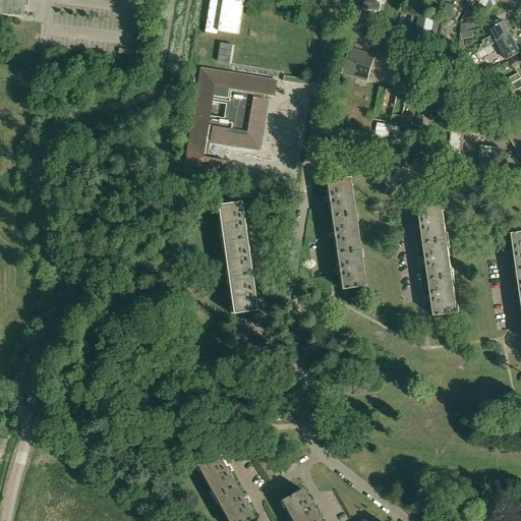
[(0,0),(0,14),(25,17),(26,0),(0,0)]
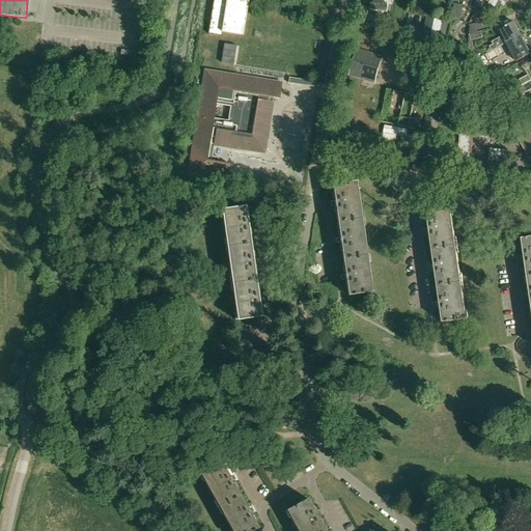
[(213,0),(210,24),(208,34),(221,36),(221,32),(243,35),(248,3),(248,0),(213,0)]
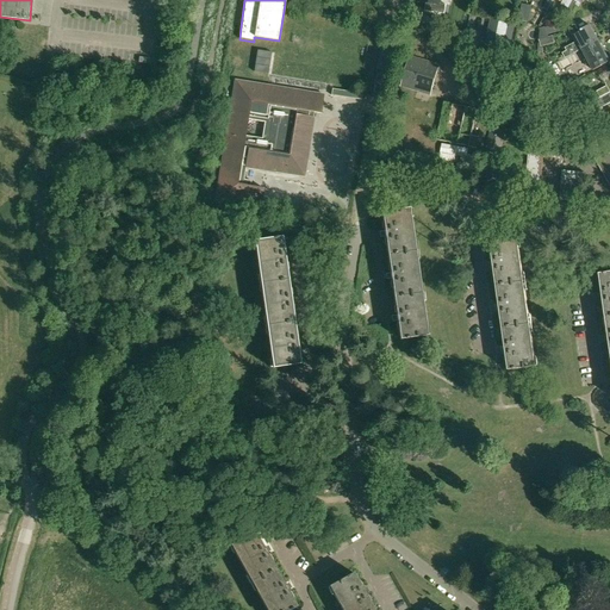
[(419,0),(419,1),(427,2),(425,11),(444,14),(446,5),(440,4),(440,0),(419,0)]
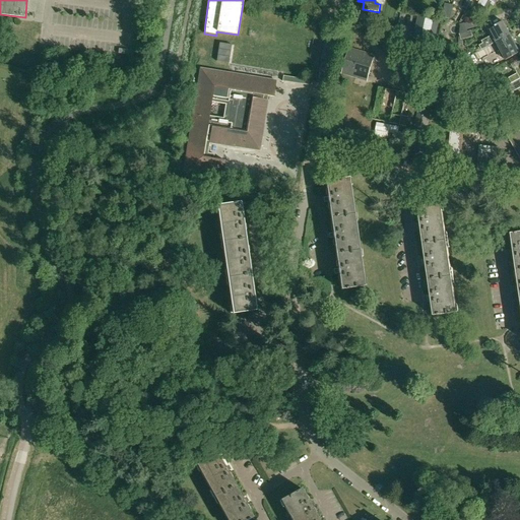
[(466,0),(463,6),(462,7),(463,8),(466,10),(467,8),(471,0),(466,0)]
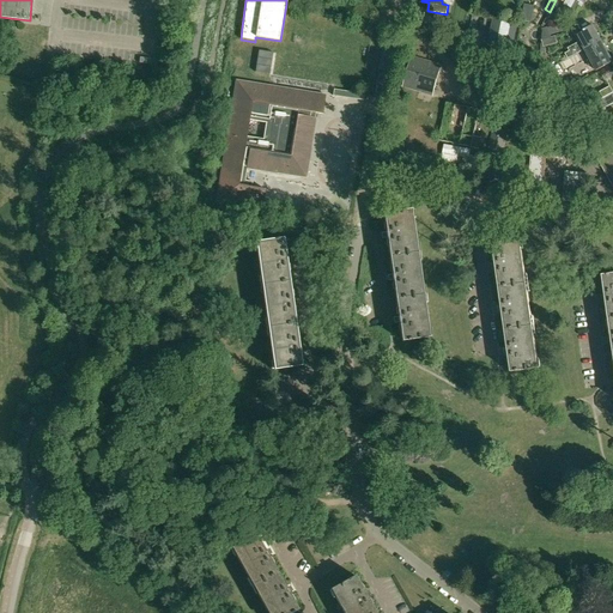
[(566,0),(565,5),(566,5),(562,13),(566,16),(571,8),(575,0),(566,0)]
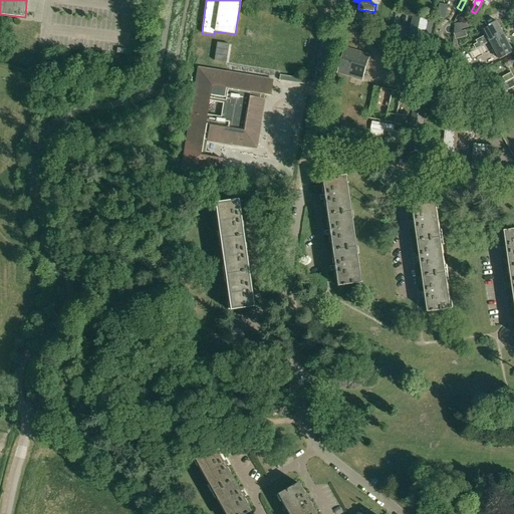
[(445,18),(448,5),(440,3),(438,17),(445,18)]
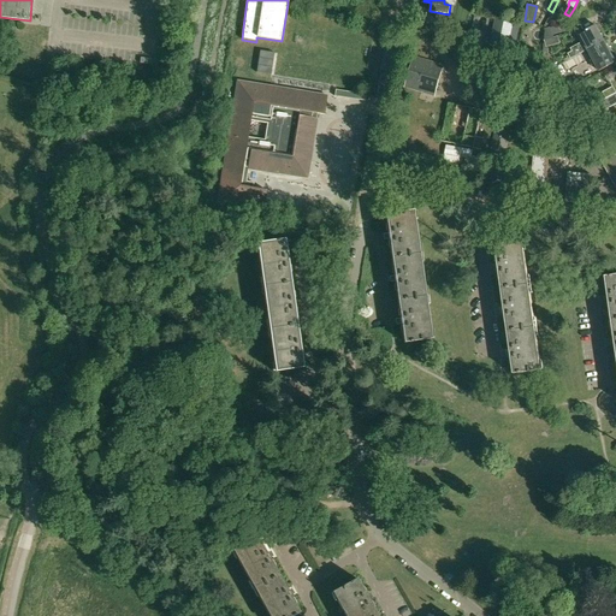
[(566,23),(551,28),(545,30),(544,40),(554,37),(554,35),(568,30),(566,23)]
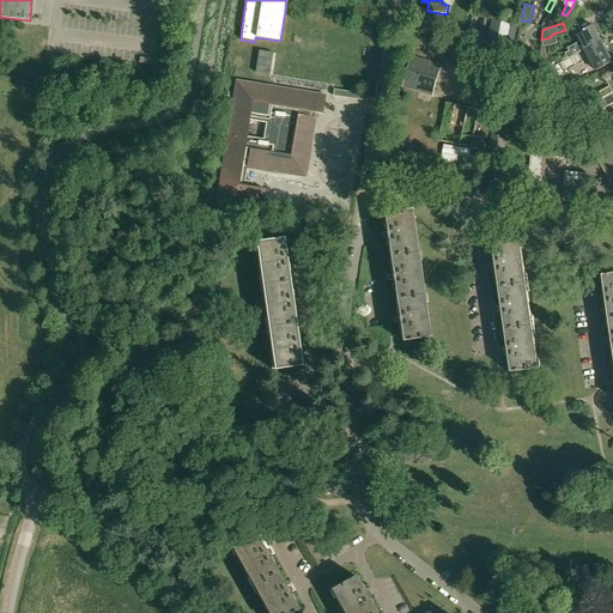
[(570,50),(566,53),(569,58),(584,49),(601,41),(593,25),(576,34),(580,42),(571,47),(569,48),(570,50)]
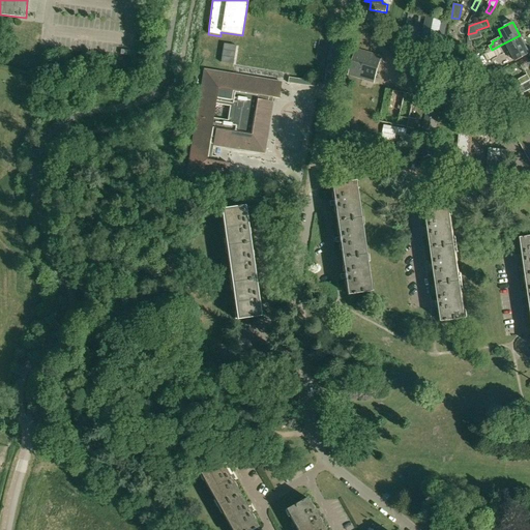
[(425,24),(422,38),(437,40),(439,27),(425,24)]
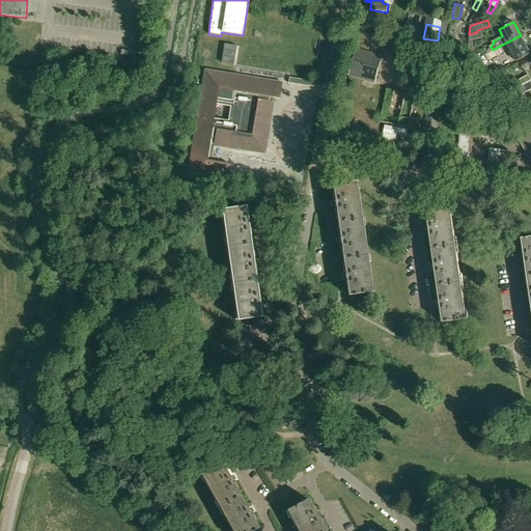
[(477,32),(469,34),(471,40),(482,37),(481,31),(477,32)]
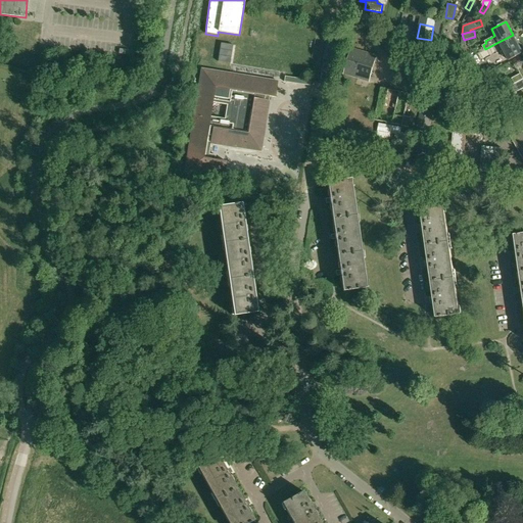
[(519,47),(513,35),(498,42),(506,55),(519,47)]
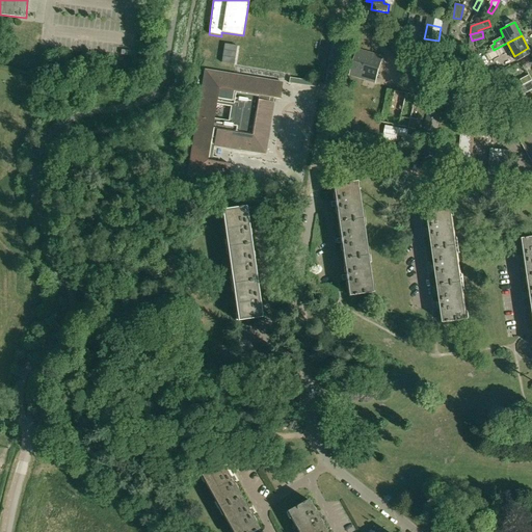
[(224,44),(221,62),(234,64),(237,46),(224,44)]
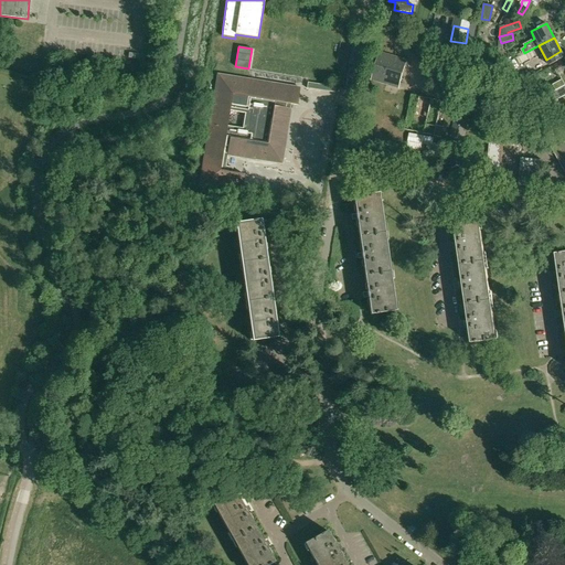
[(380,52),(372,80),(385,83),(398,87),(407,61),(380,52)]
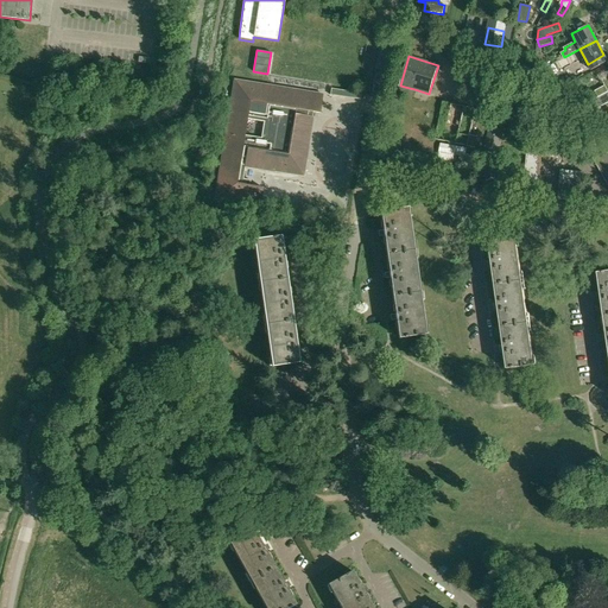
[(596,90),(595,92),(597,96),(599,96),(607,90),(607,70),(607,73),(600,76),(605,87),(596,90)]
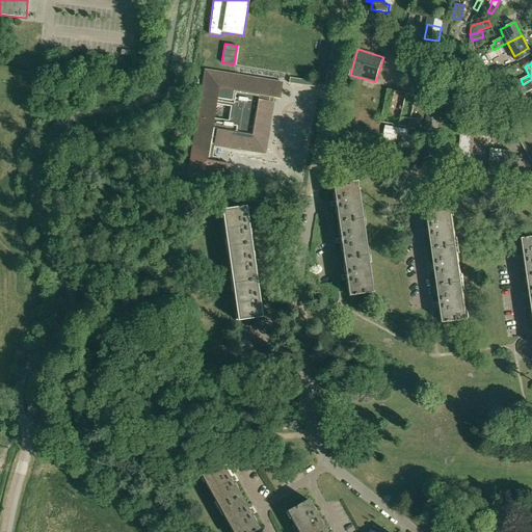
[(488,78),(500,72),(497,67),(485,73),(488,78)]
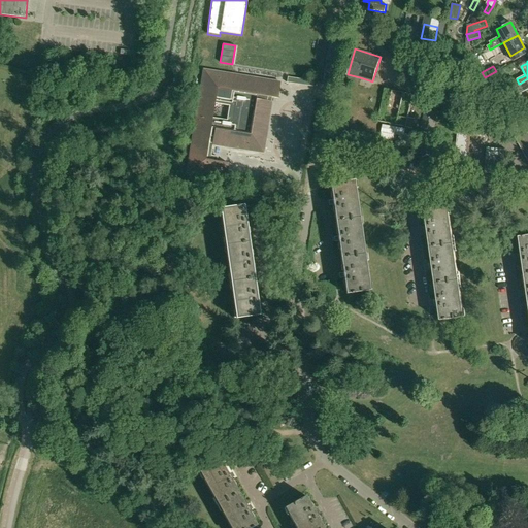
[(270,101),(271,97),(277,98),(281,81),(203,69),(191,149),(187,172),(226,178),(228,163),(217,161),(218,156),(210,155),(212,144),(263,153),(272,101),(270,101)]
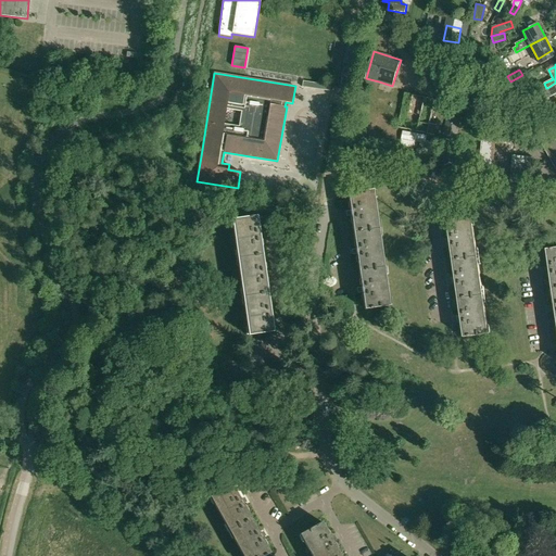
[(543,90),(541,91),(546,99),(555,93),(555,83),(547,88),(546,88),(543,90)]
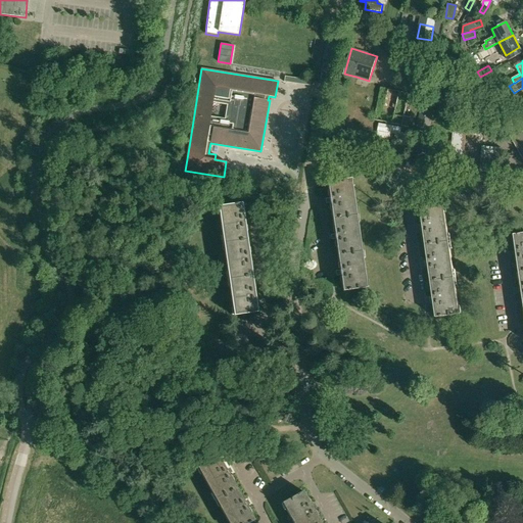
[(448,84),(446,94),(454,95),(456,85),(448,84)]
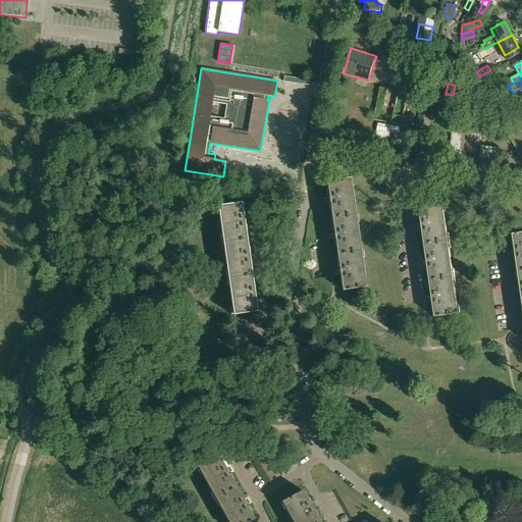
[(402,125),(409,93),(380,87),(373,119),(402,125)]
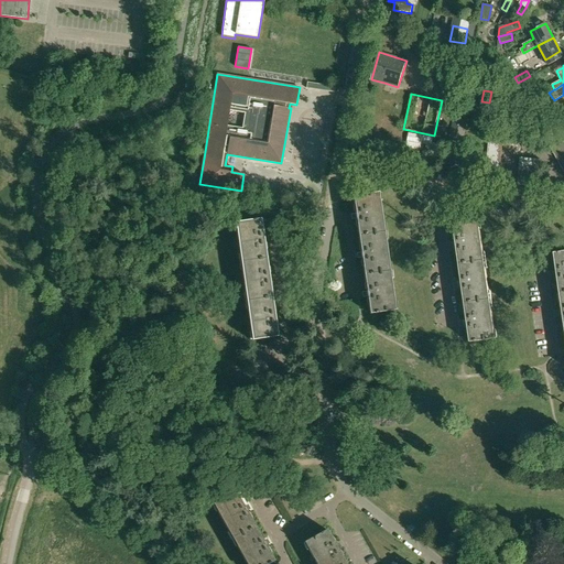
[(447,141),(463,144),(468,121),(453,118),(447,141)]
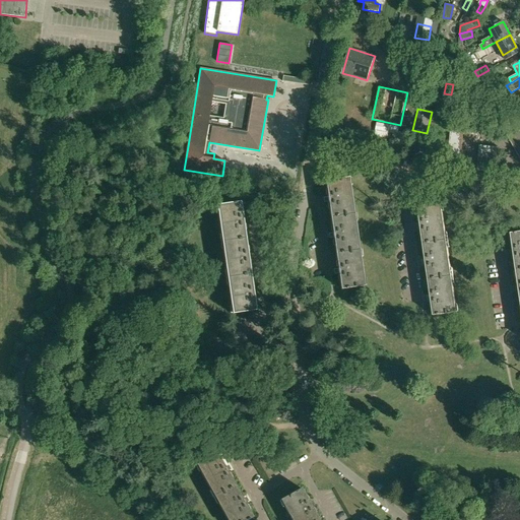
[(503,128),(506,134),(517,128),(514,122),(503,128)]
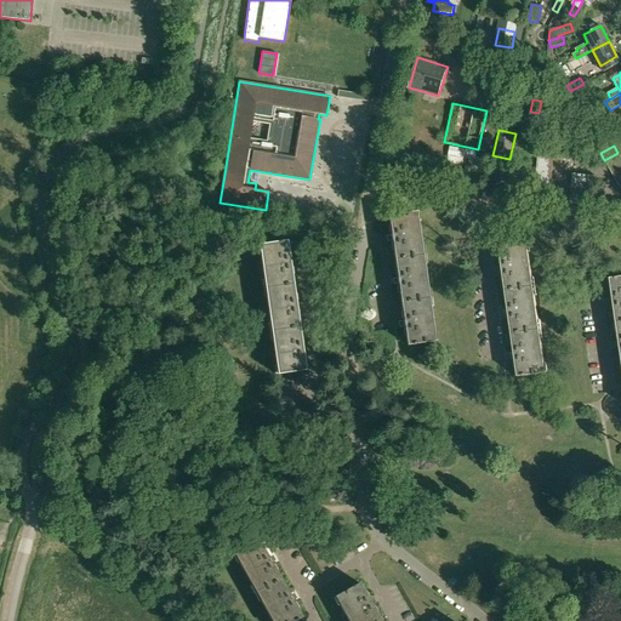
[(604,160),(608,166),(620,159),(620,158),(617,153),(604,160)]
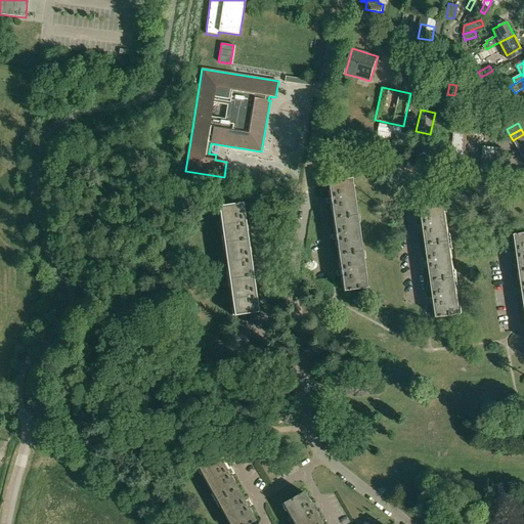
[(523,134),(513,140),(516,146),(523,141),(523,134)]
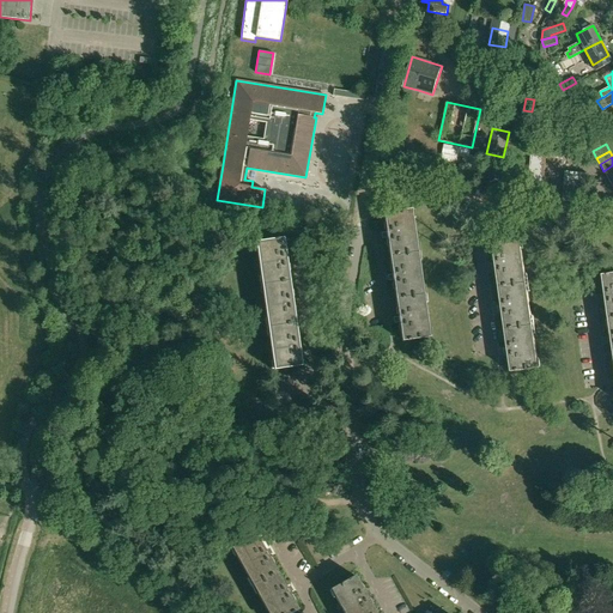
[(414,169),(407,168),(405,183),(412,184),(414,169)]
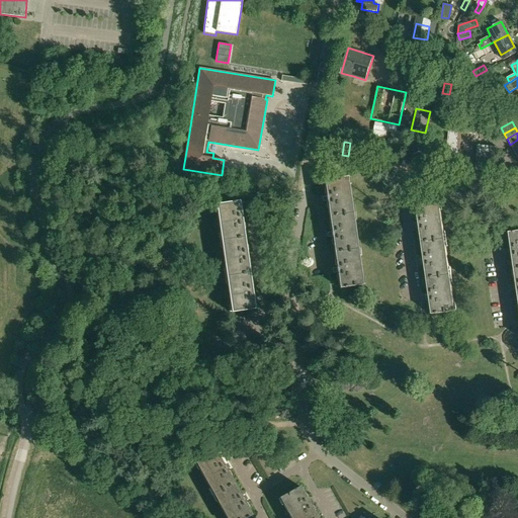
[(356,144),(350,143),(348,156),(354,157),(356,144)]
